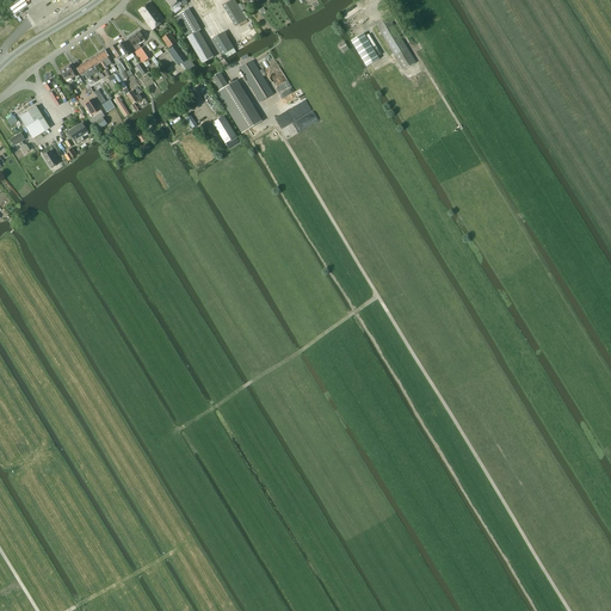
[(205,0),(193,0),(203,16),(211,10),(205,0)]
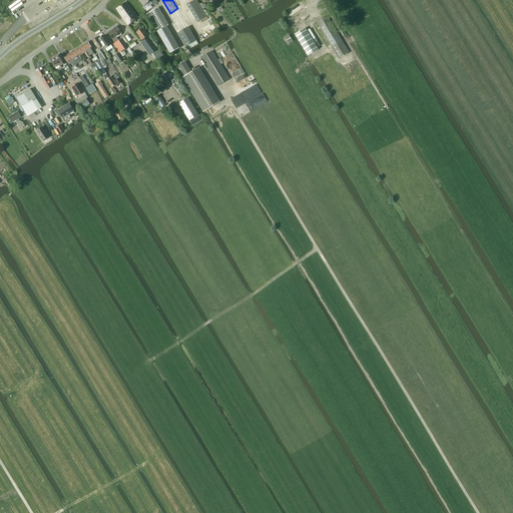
[(194,0),(186,5),(197,22),(206,16),(197,0),(196,0),(194,0)]
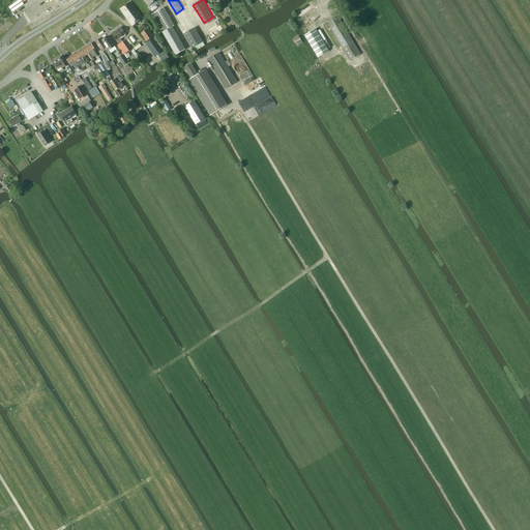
[(120,9),(133,27),(143,19),(136,9),(130,2),(120,9)]
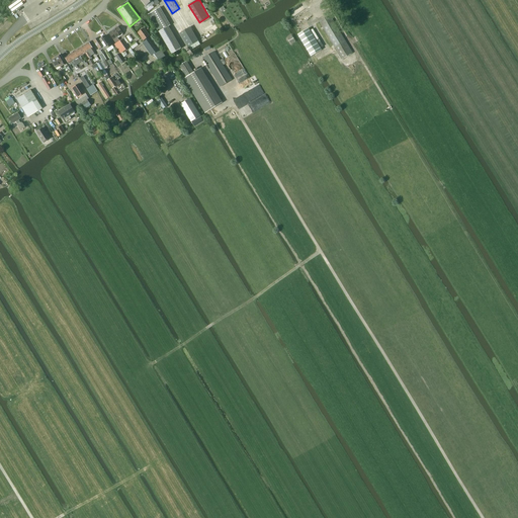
[(150,13),(149,14),(159,32),(167,26),(170,25),(160,7),(150,13)]
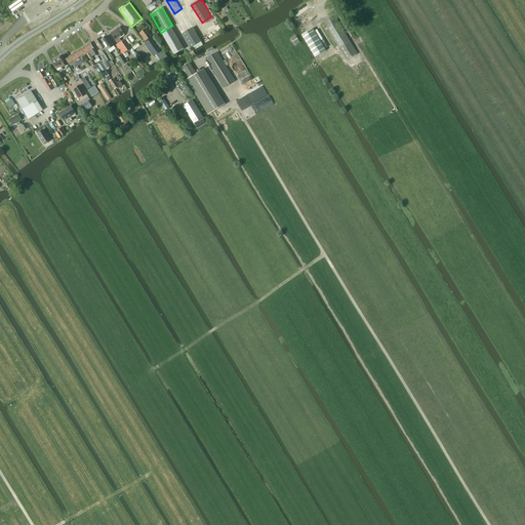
[(174,15),(180,26),(188,21),(182,10),(174,15)]
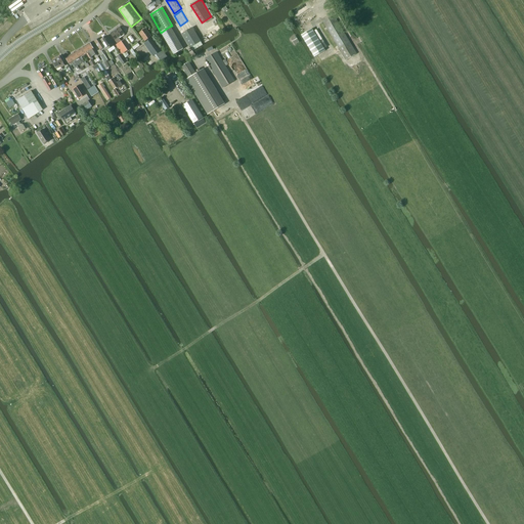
[(322,24),(331,36),(337,46),(346,60),(357,54),(348,40),(334,16),(322,24)]
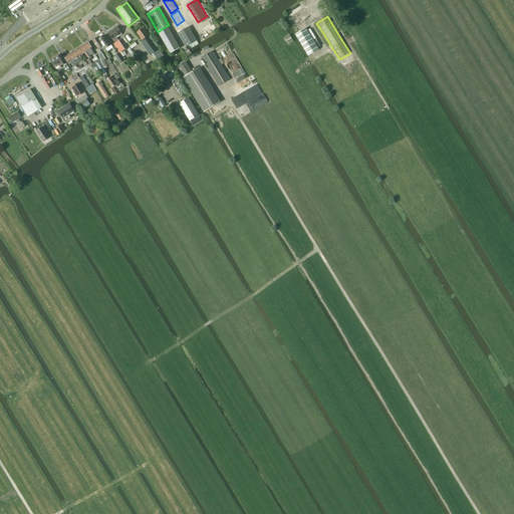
[(177,25),(181,31),(188,27),(184,20),(177,25)]
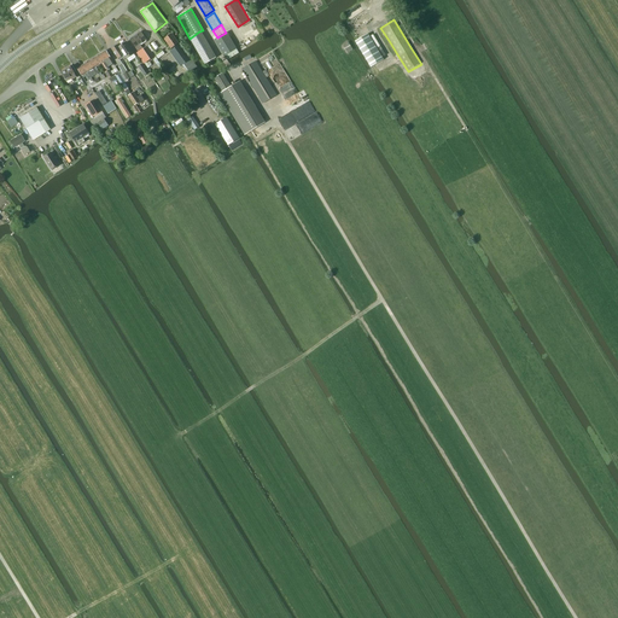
[(141,48),(139,45),(146,40),(141,31),(130,40),(138,51),(141,48)]
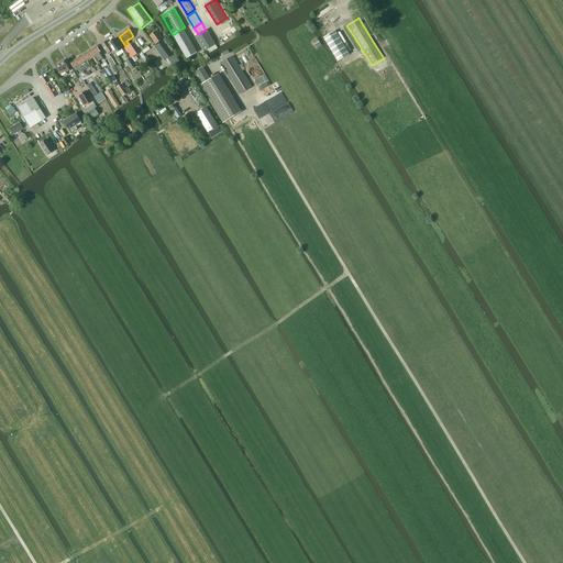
[(206,30),(198,34),(195,36),(203,52),(216,45),(206,30)]
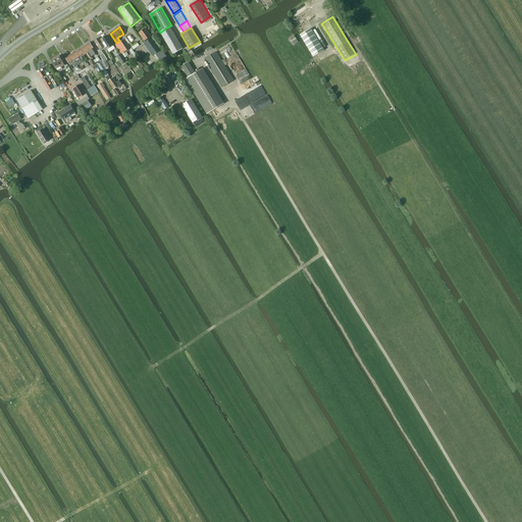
[(145,29),(139,34),(144,41),(150,37),(145,29)]
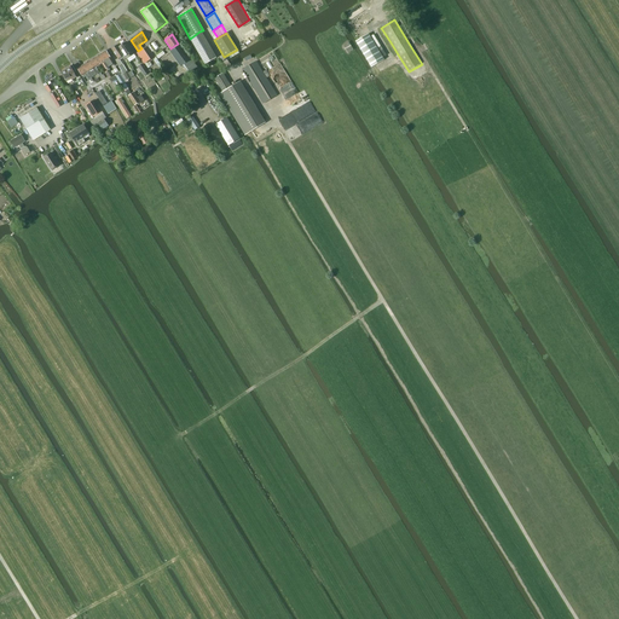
[(370,36),(369,34),(356,41),(371,68),(385,59),(383,57),(370,36)]
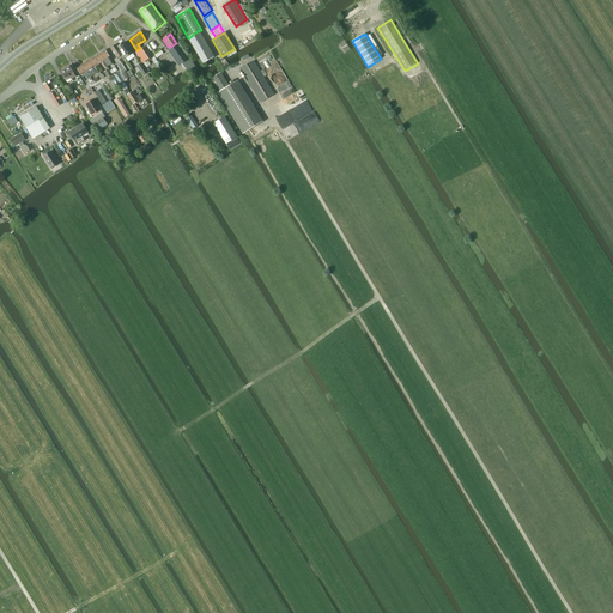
[(370,35),(366,36),(380,56),(382,55),(378,49),(377,47),(370,35)]
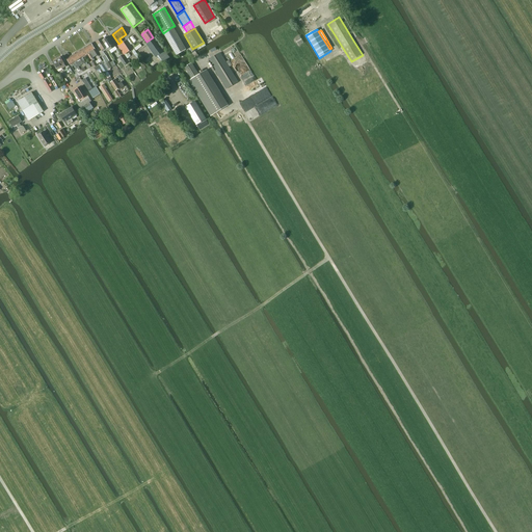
[(108,36),(102,41),(109,51),(115,47),(108,36)]
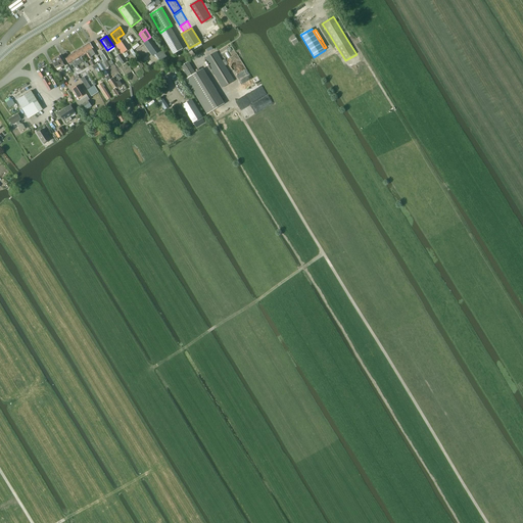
[(290,39),(293,45),(298,42),(294,36),(290,39)]
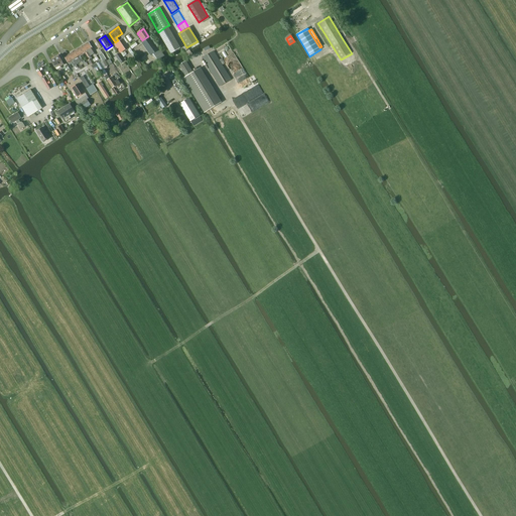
[(98,37),(93,41),(99,49),(100,50),(104,47),(98,37)]
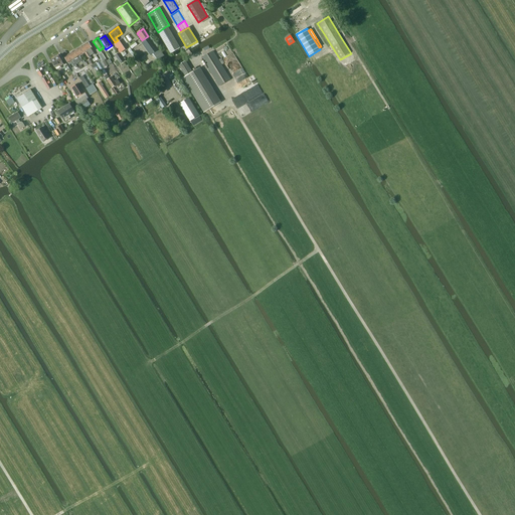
[(141,43),(150,55),(159,49),(157,47),(158,47),(157,45),(156,46),(150,37),(141,43)]
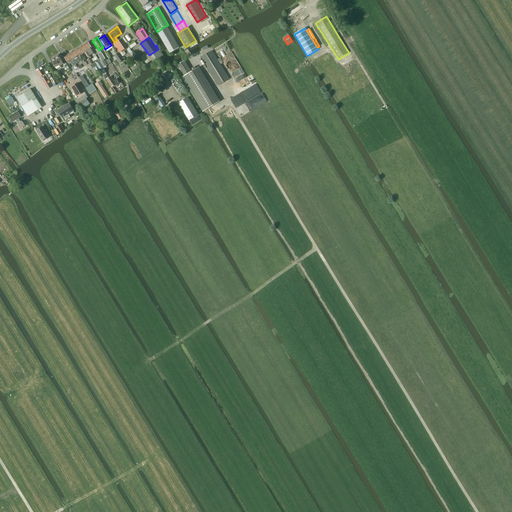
[(114,44),(120,52),(124,49),(118,41),(114,44)]
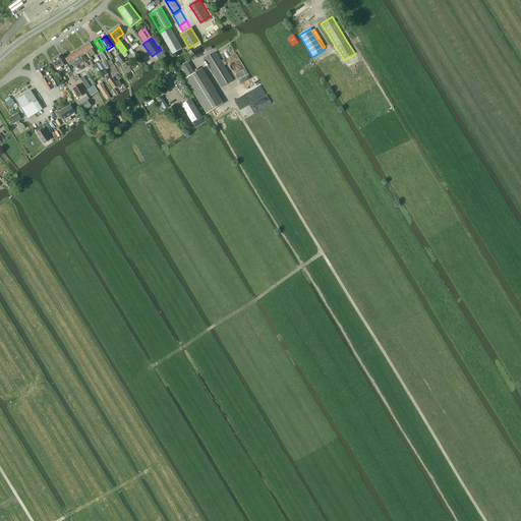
[(90,43),(84,46),(89,52),(91,57),(93,55),(96,54),(93,49),(90,43)]
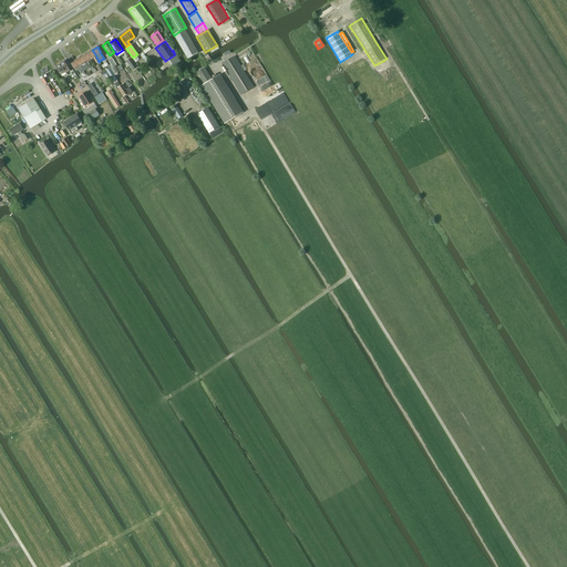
[(92,50),(86,53),(91,60),(93,58),(95,61),(96,63),(99,62),(96,57),(92,50)]
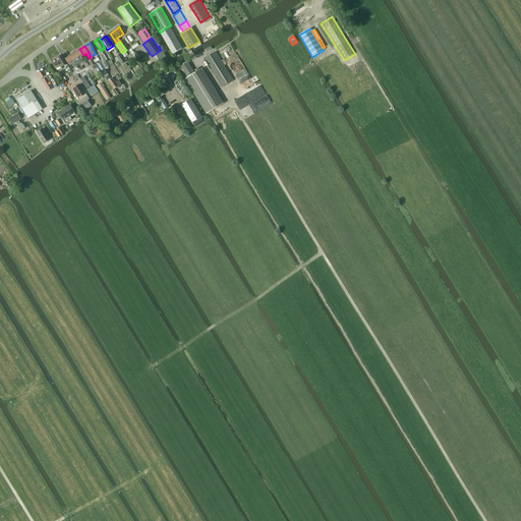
[(79,49),(75,52),(78,58),(81,62),(83,61),(82,59),(81,60),(79,57),(83,55),(79,49)]
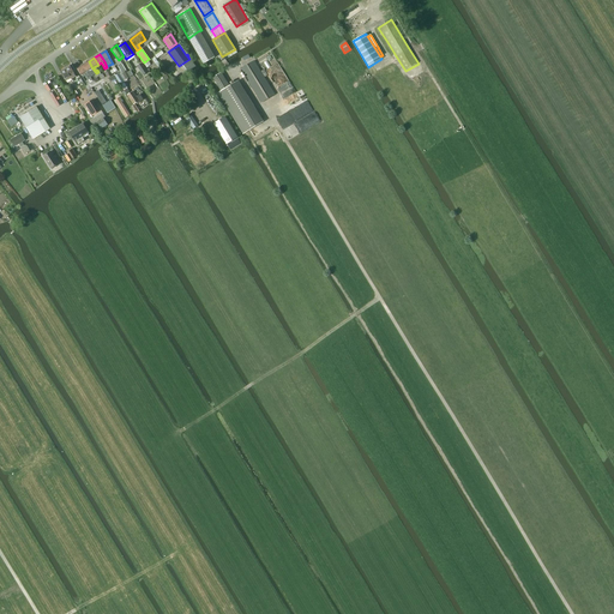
[(191,59),(181,65),(187,73),(197,66),(191,59)]
